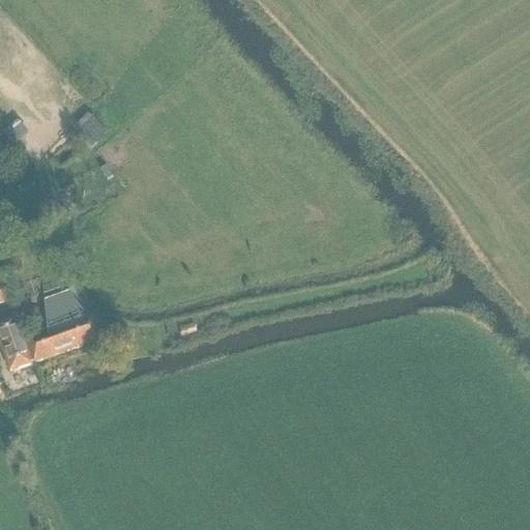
[(93,146),(108,131),(92,116),(78,130),(93,146)]
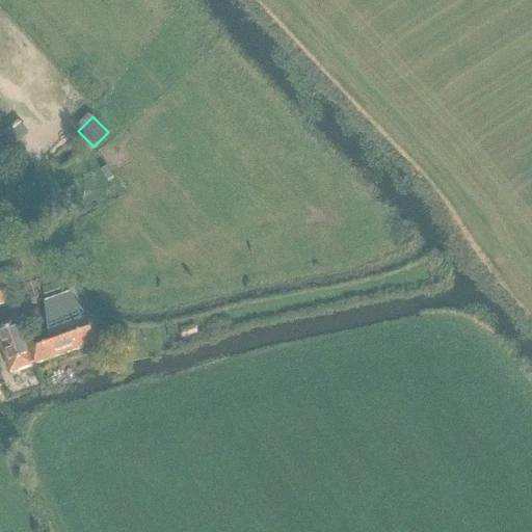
[(12,143),(29,135),(22,121),(5,130),(12,143)]
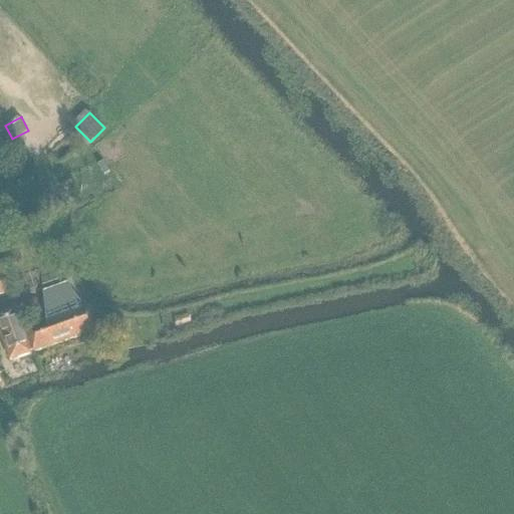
[(0,137),(0,163),(13,152),(0,137)]
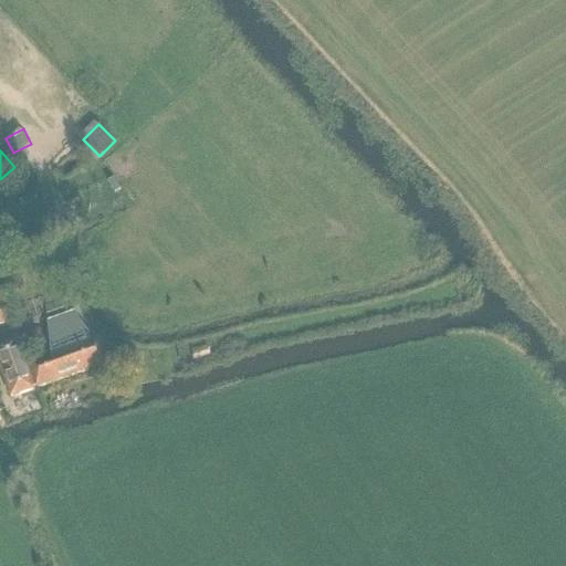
[(72,307),(67,291),(44,297),(46,315),(72,307)]
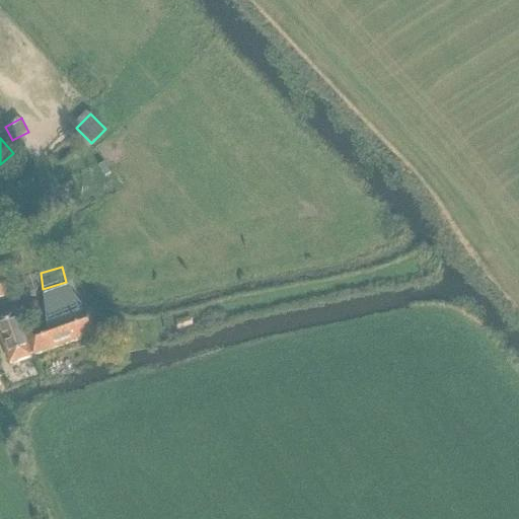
[(43,296),(47,327),(23,337),(31,358),(97,336),(88,312),(80,315),(73,297),(69,287),(43,296)]
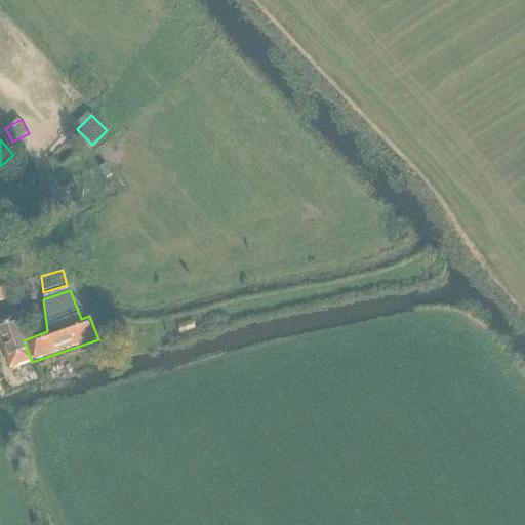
[(0,344),(9,370),(32,362),(24,340),(23,340),(14,318),(0,322),(0,344)]
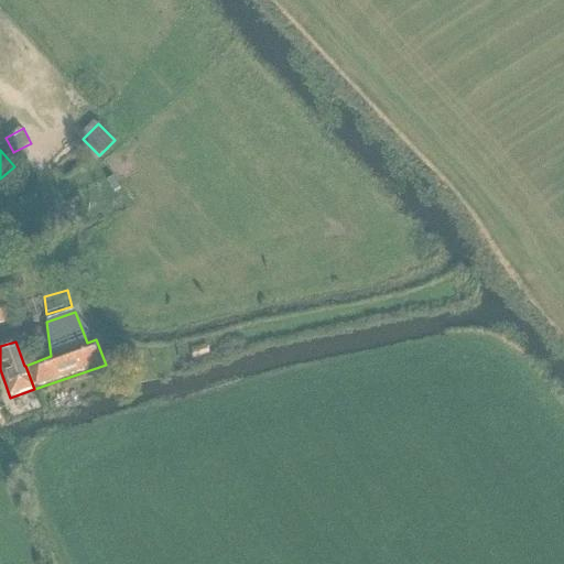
[(193,359),(208,355),(206,346),(191,350),(193,359)]
